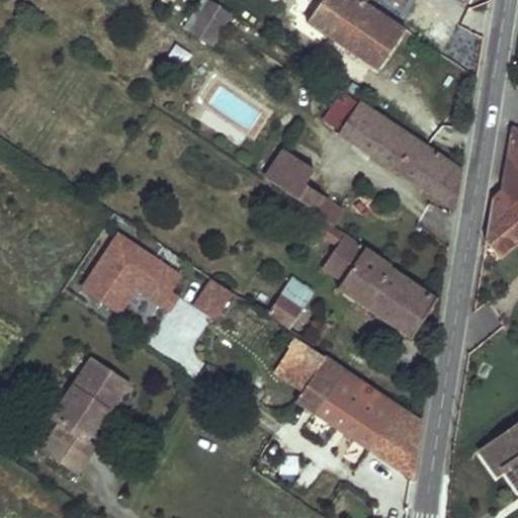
[(232,14),(209,0),(203,0),(184,29),(209,47),(232,14)]
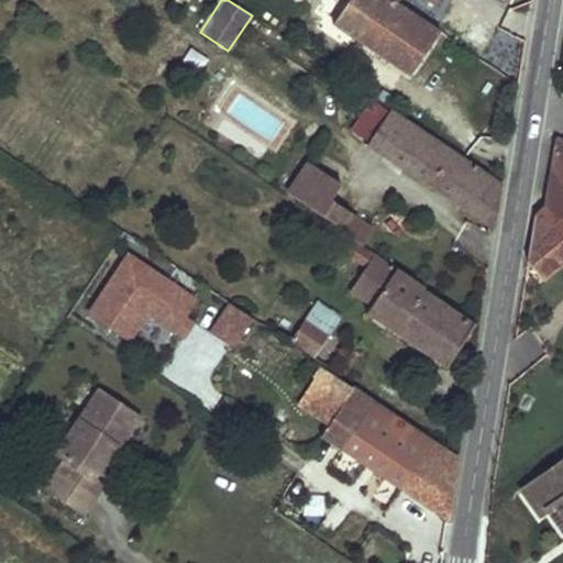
[(390,0),(350,0),(332,26),(410,77),(440,32),(390,0)]
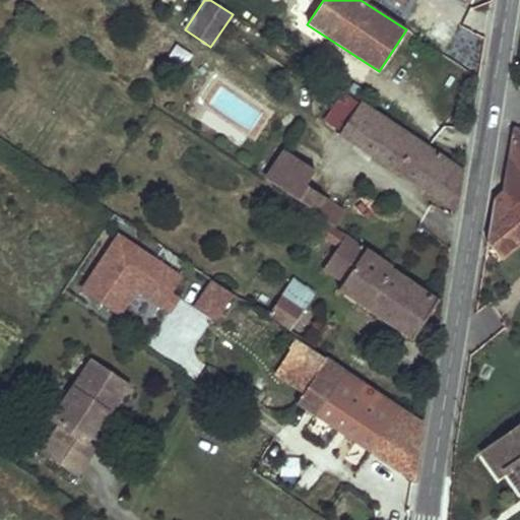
[(295,42),(284,37),(279,46),(288,52),(295,42)]
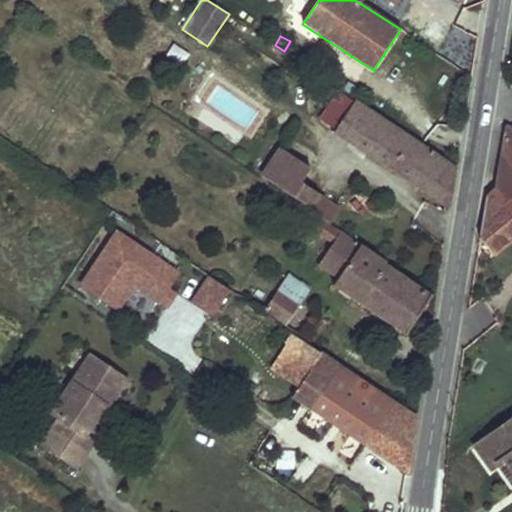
[(352,103),(338,93),(320,121),(334,129),(334,131),(449,207),(455,168),(354,100),(352,103)]
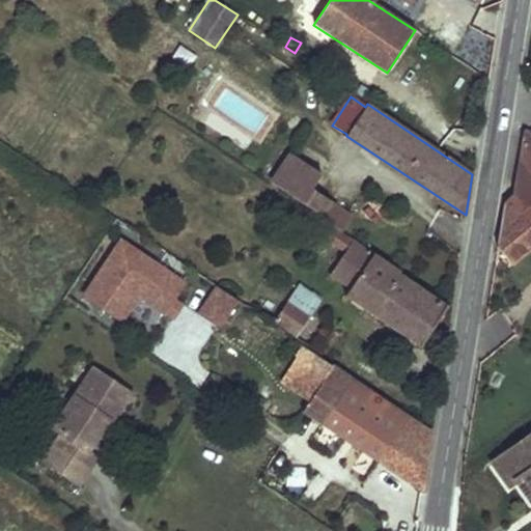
[(505,202),(499,244),(511,260),(530,243),(530,135),(524,130),(514,194),(505,202)]
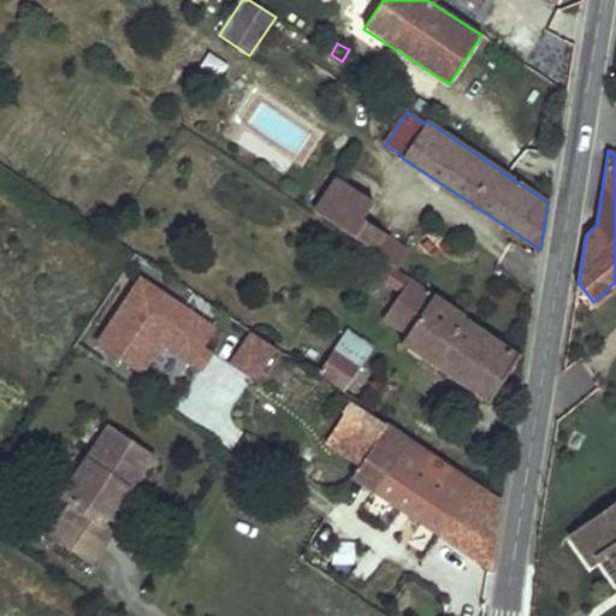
[(381,189),(355,172),(348,185),(373,201),(381,189)]
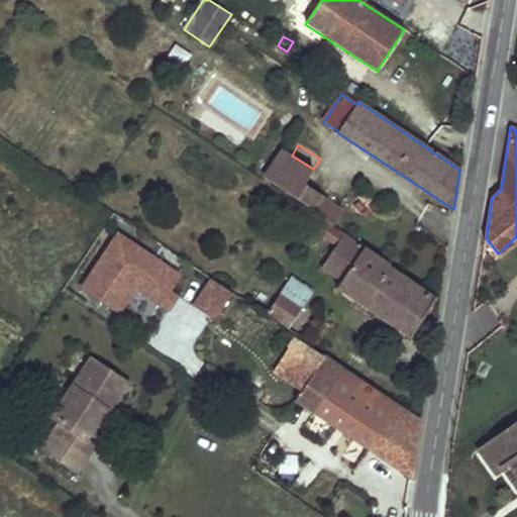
[(312,172),(282,152),(266,178),(313,210),(311,212),(332,226),(341,211),(303,186),(312,172)]
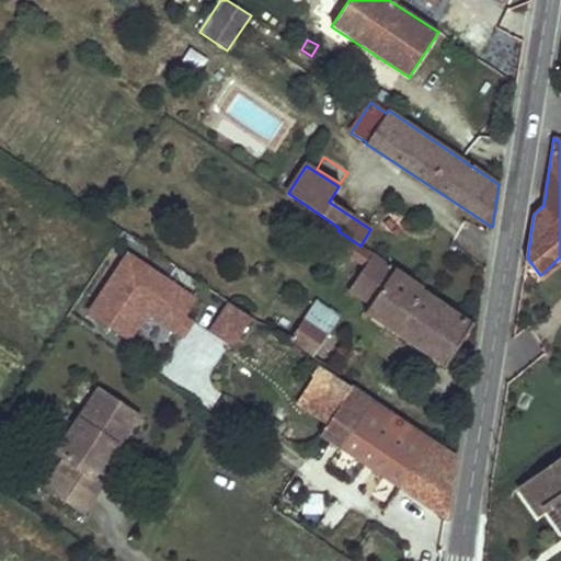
[(338,230),(335,229),(329,238),(336,242),(331,250),(340,255),(346,247),(368,262),(374,254),(361,245),(338,230)]
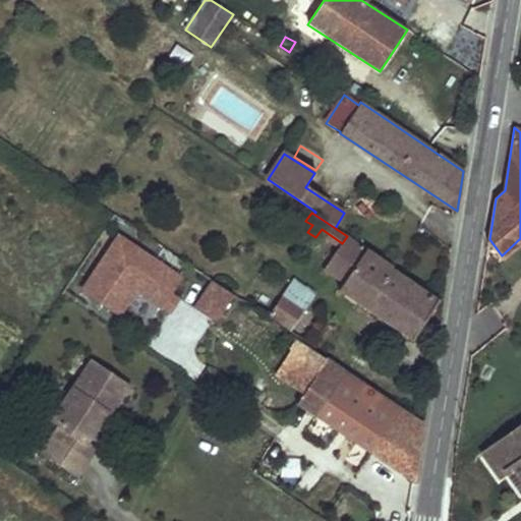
[(366,249),(347,236),(342,243),(327,266),(346,279),(366,249)]
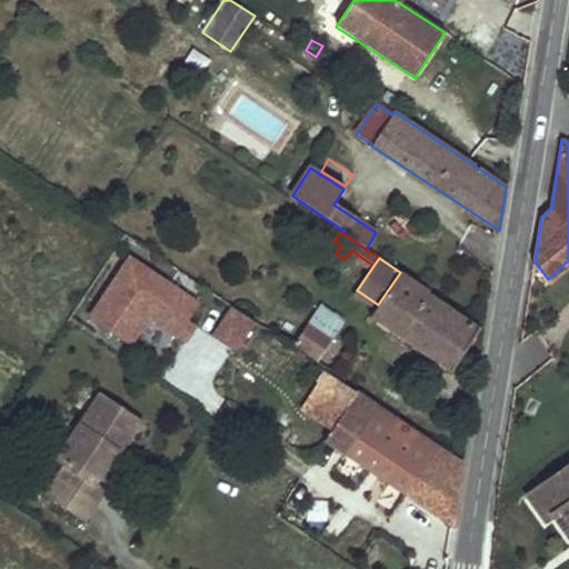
[(195,305),(127,259),(88,319),(128,346),(147,318),(175,336),(183,322),(195,305)]
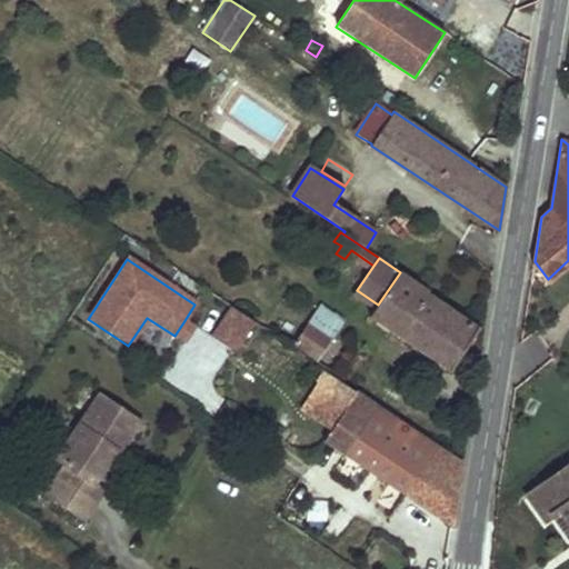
[(429,292),(400,272),(378,305),(369,318),(449,372),(478,330),(427,296),(429,292)]
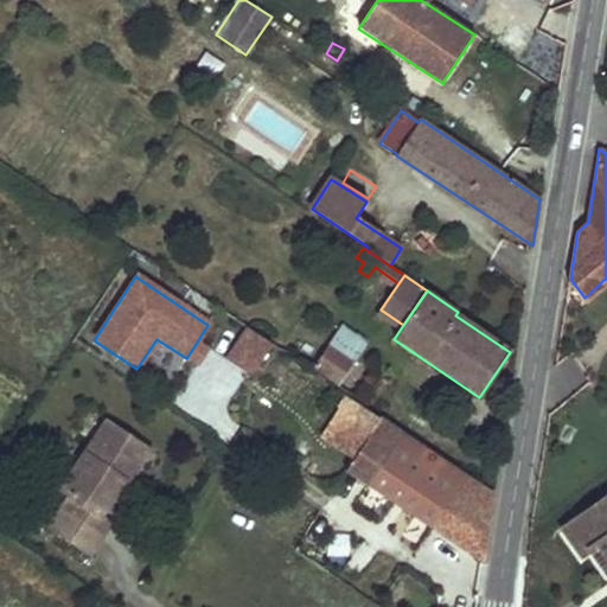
[(364,345),(338,328),(312,370),(337,387),(364,345)]
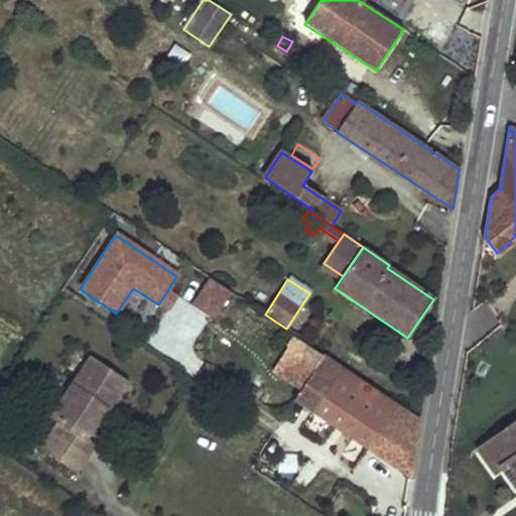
[(230,294),(209,280),(190,306),(212,320),(230,294)]
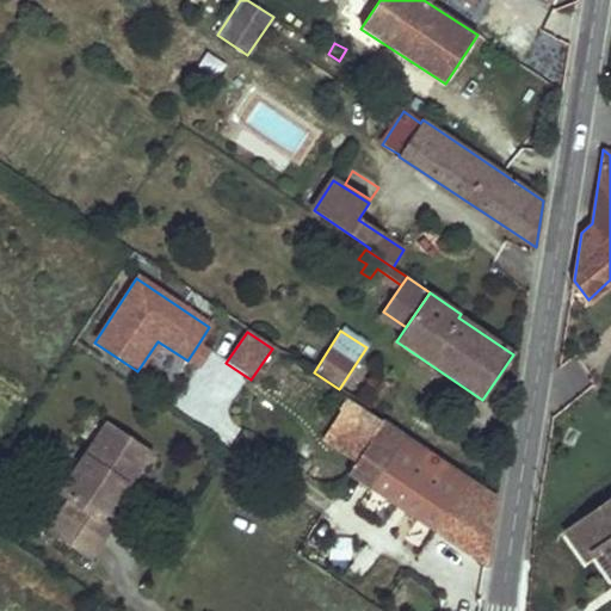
[(197,346),(187,360),(197,368),(207,353),(197,346)]
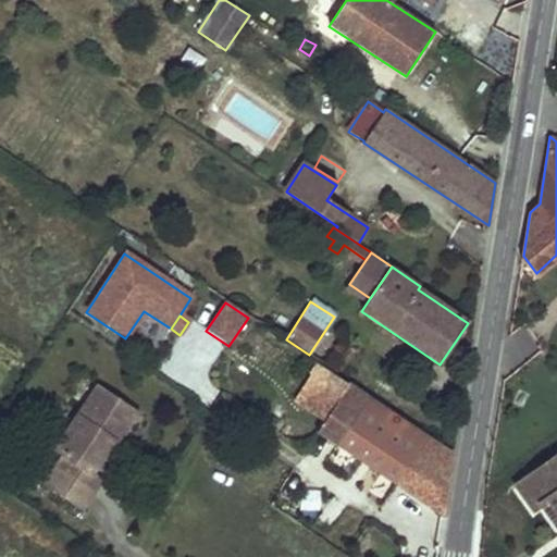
[(349,385),(323,368),(296,406),(323,423),(348,387),(349,385)]
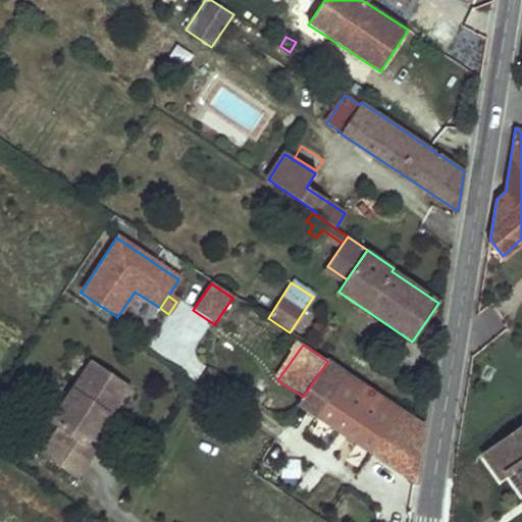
[(70,410),(42,454),(76,476),(94,450),(92,448),(85,442),(104,413),(107,416),(126,387),(90,363),(61,405),(70,410)]
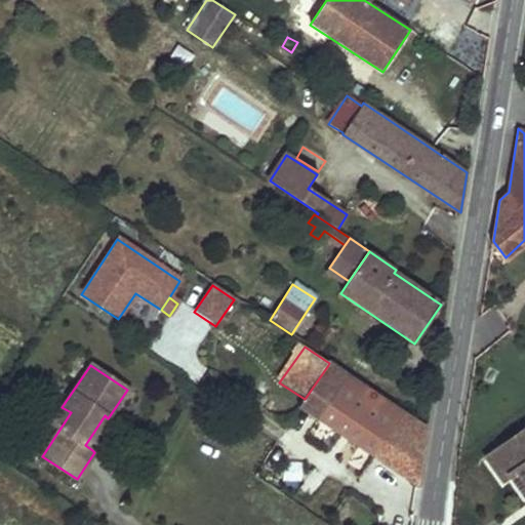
[(427,430),(328,365),(305,399),(300,407),(417,486),(427,430)]
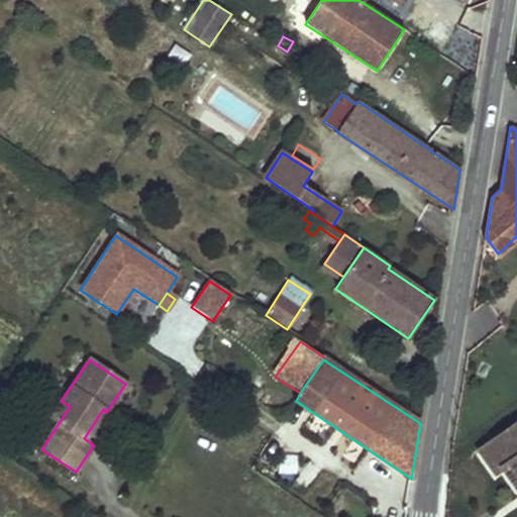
[(84,438),(91,443),(111,415),(106,412),(103,409),(84,438)]
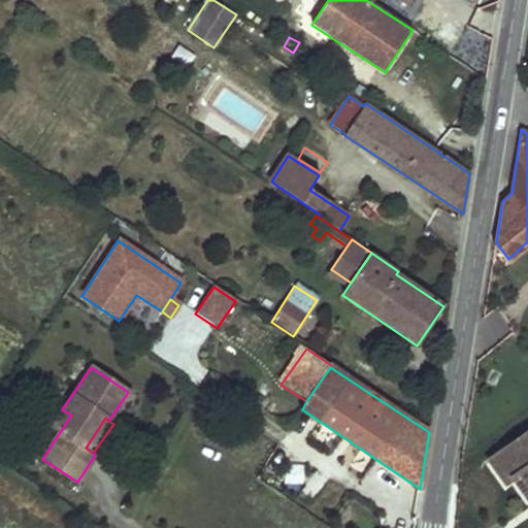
[(527,433),(491,460),(508,485),(516,480),(527,496),(527,433)]
